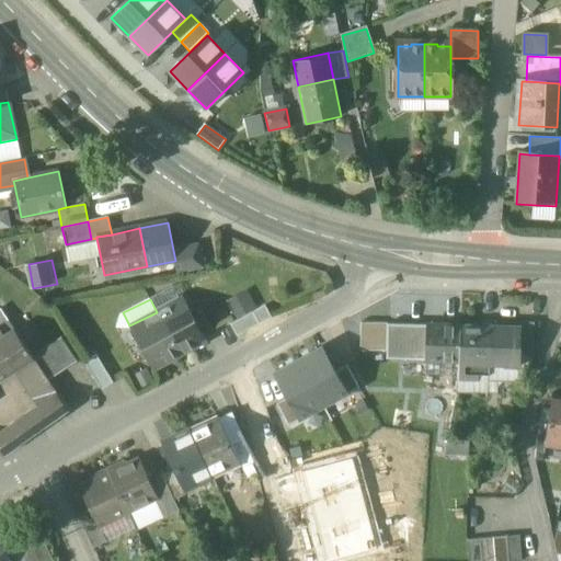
[(205,342),(182,299),(157,313),(180,355),(205,342)]
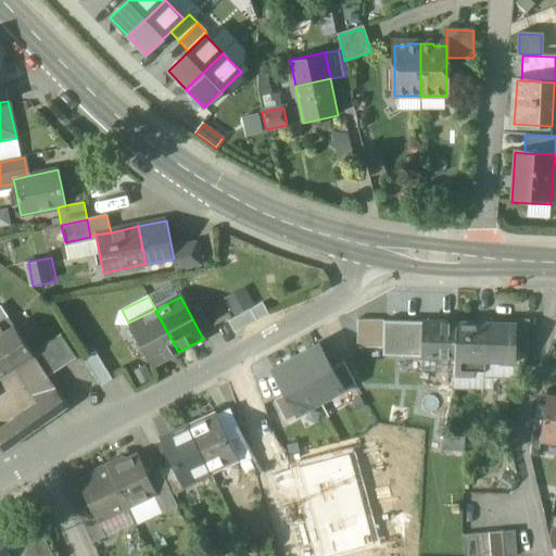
[(263,304),(228,323),(235,333),(269,315),(263,304)]
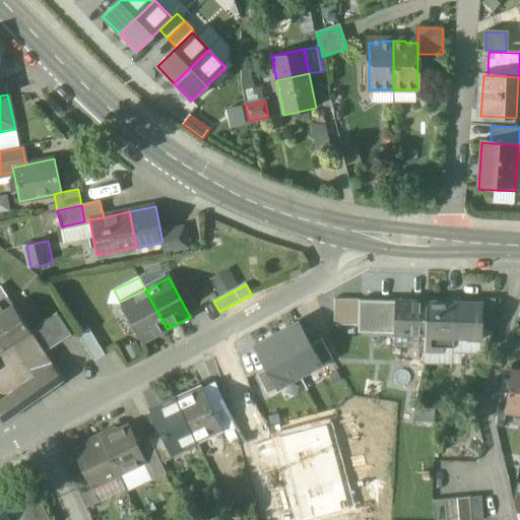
[(145,290),(122,303),(131,319),(127,321),(134,334),(138,332),(143,342),(167,329),(145,290)]
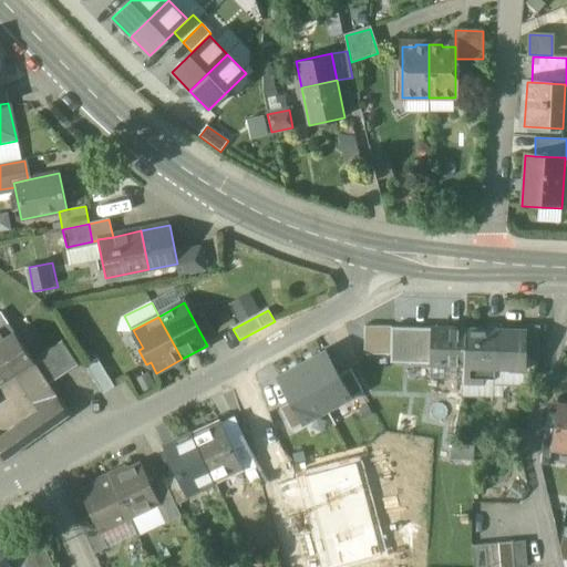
[(525,331),(504,331),(504,328),(501,325),(488,325),(485,327),(485,330),(465,330),(464,364),(463,380),(463,383),(483,383),(483,368),(506,369),(511,373),(525,373),(526,359),(526,331),(525,331)]
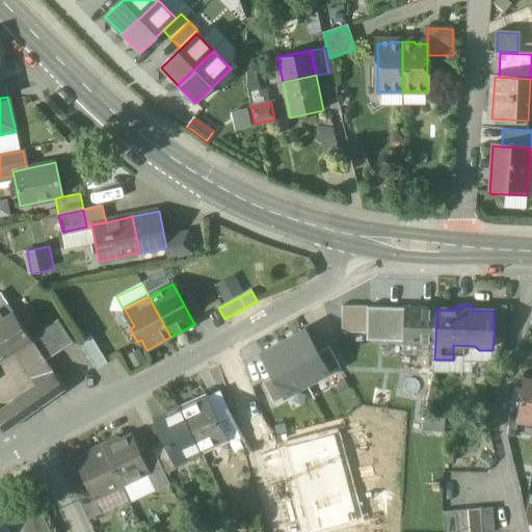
[(494,311),(494,337),(505,337),(507,306),(493,306),(493,311),(494,311)]
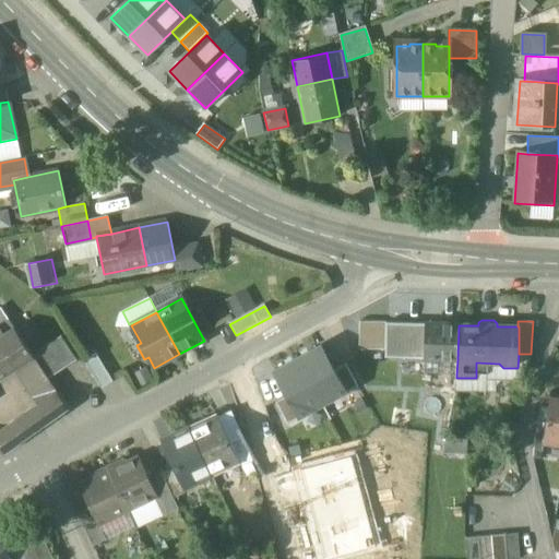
[(385,323),(359,323),(359,349),(363,351),(384,351),(385,323)]
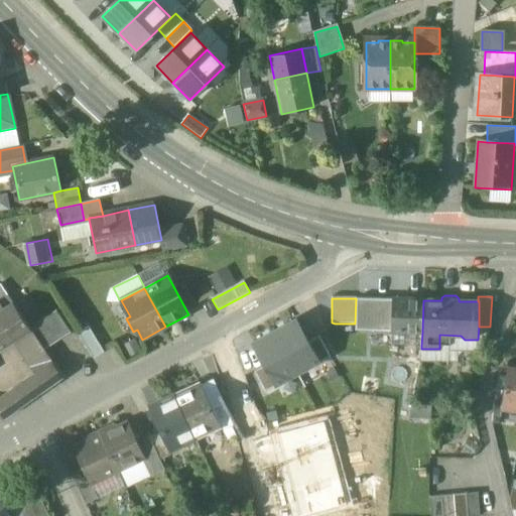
[(392,299),(357,298),(356,324),(356,331),(391,332),(391,331),(392,299)]
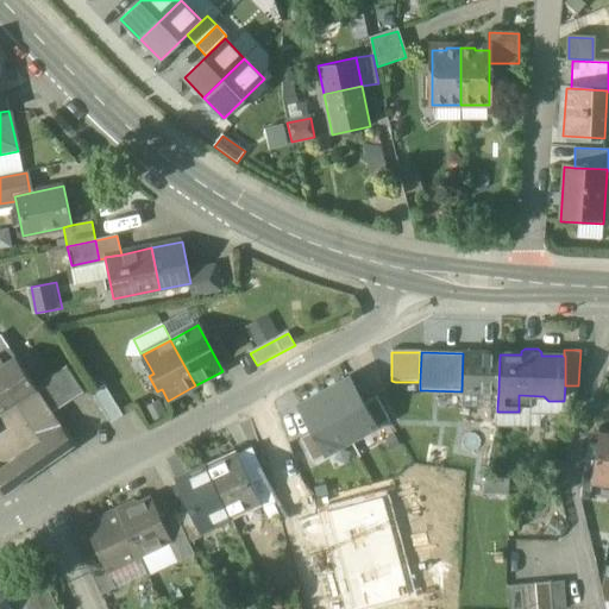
[(500,355),(463,353),(462,390),(498,391),(500,355)]
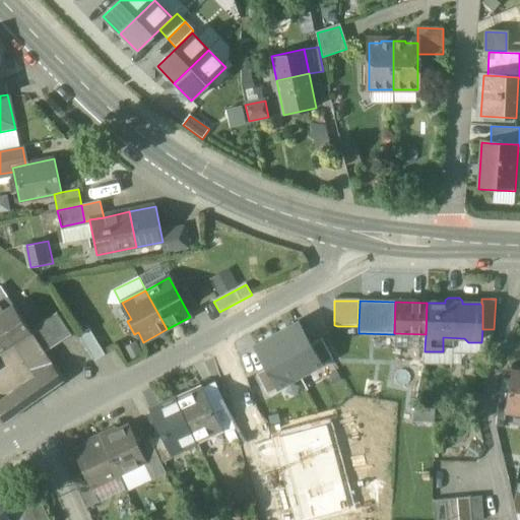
[(13,307),(4,313),(0,306),(0,351),(17,340),(30,331),(13,307)]
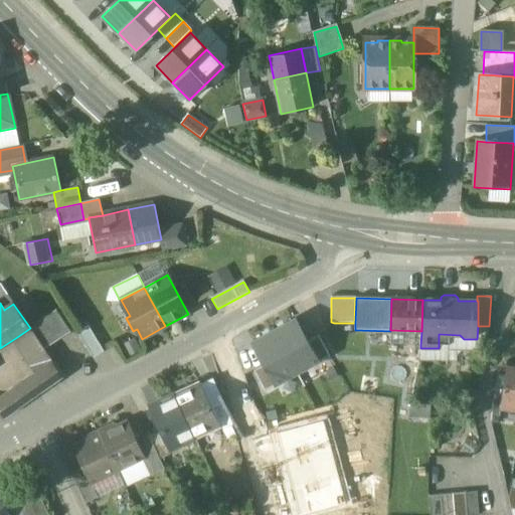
[(56,311),(42,320),(56,341),(70,332),(56,311)]
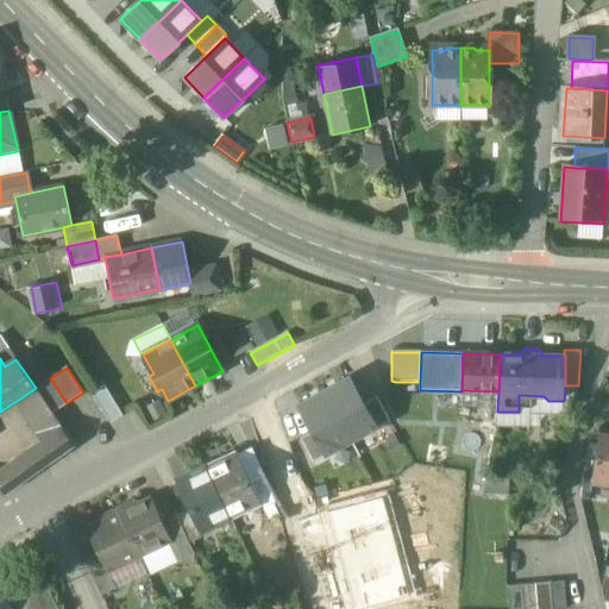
[(324,391),(351,441),(376,428),(364,405),(350,377),(324,391)]
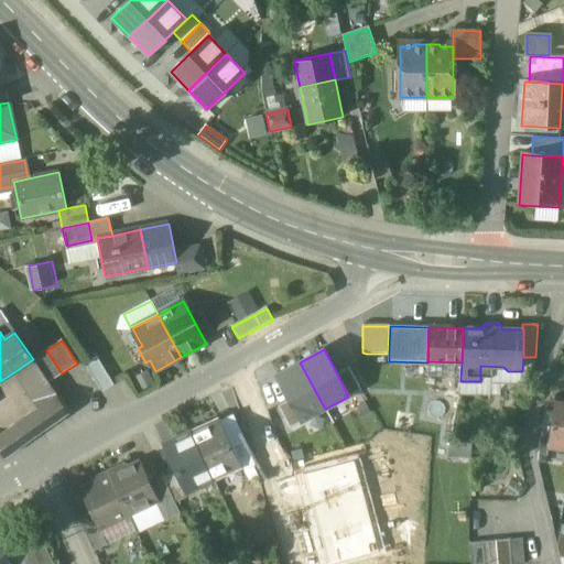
[(388,354),(366,354),(366,365),(389,366),(389,361),(389,354),(388,354)]
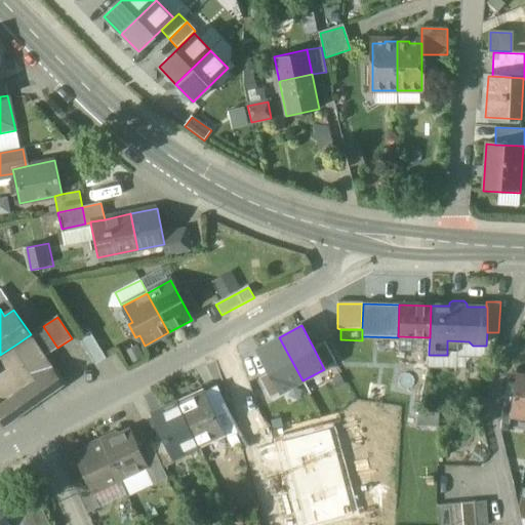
[(106,359),(89,333),(79,339),(95,365),(106,359)]
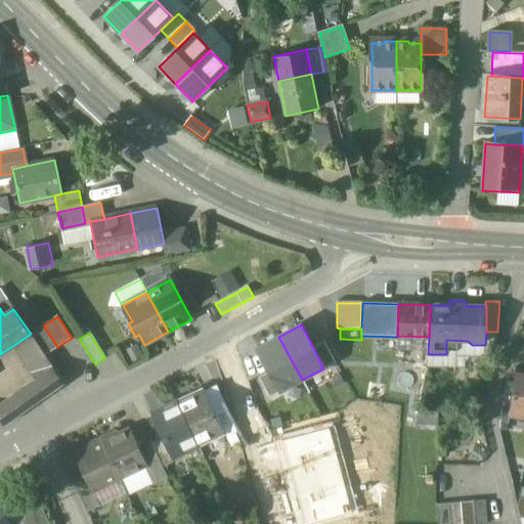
[(63,384),(31,334),(17,343),(35,366),(38,364),(45,375),(55,389),(63,384)]
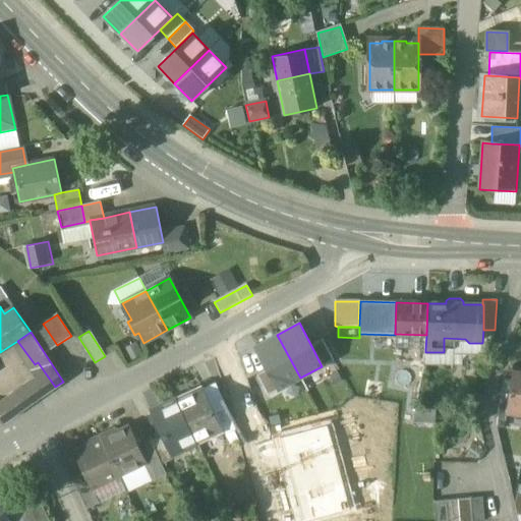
[(268,369),(278,390),(300,378),(277,335),(255,346),(268,369)]
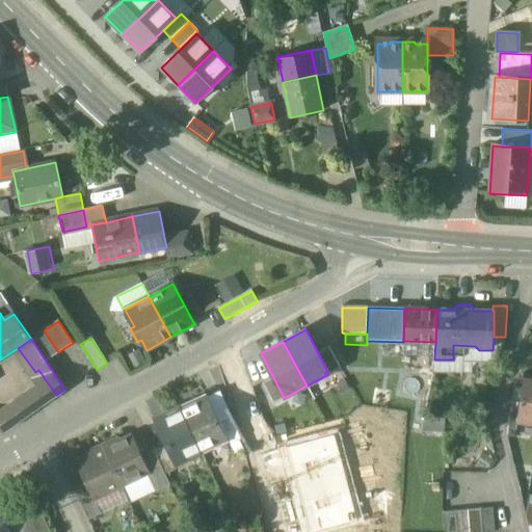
[(318,353),(328,374),(329,375),(341,369),(328,347),(318,353)]
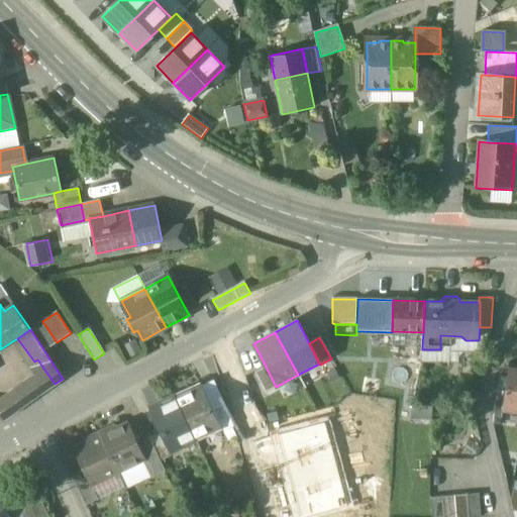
[(422,346),(413,345),(414,360),(421,363),(422,349),(422,346)]
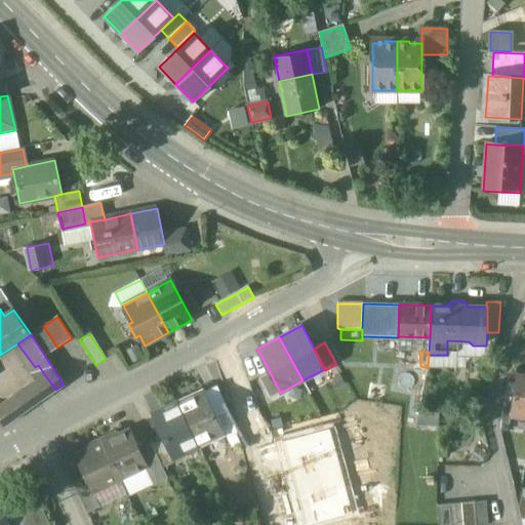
[(524,369),(517,368),(510,417),(524,419),(524,369)]
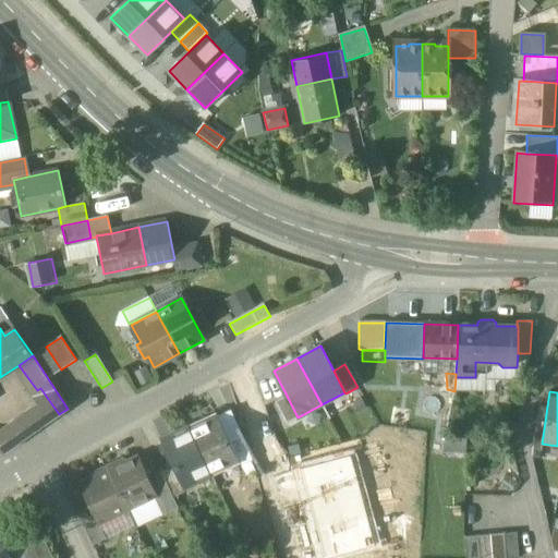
[(276,402),(288,425),(299,419),(298,417),(287,396),(276,402)]
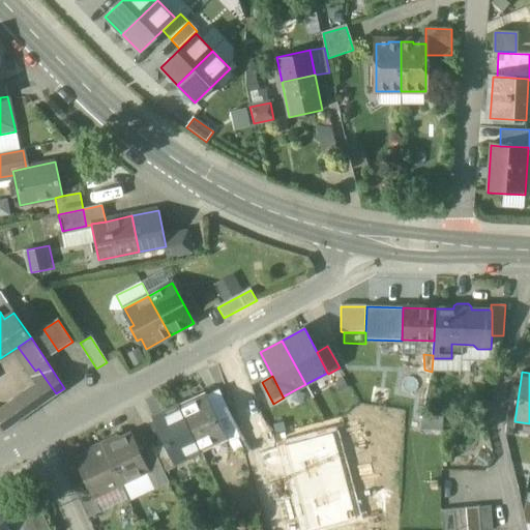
[(46,379),(28,391),(38,406),(56,393),(46,379)]
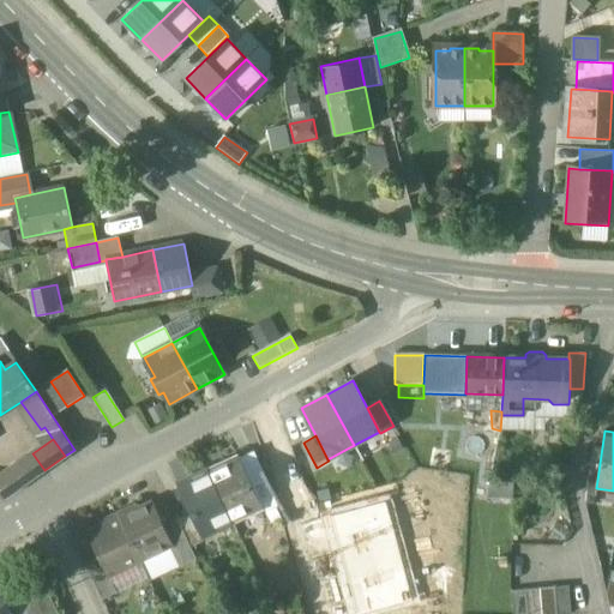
[(266,481),(252,452),(239,458),(253,487),(266,481)]
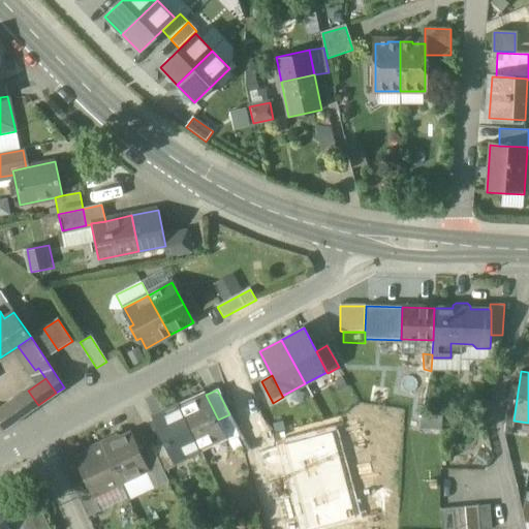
[(28,391),(0,410),(0,425),(4,430),(38,405),(28,391)]
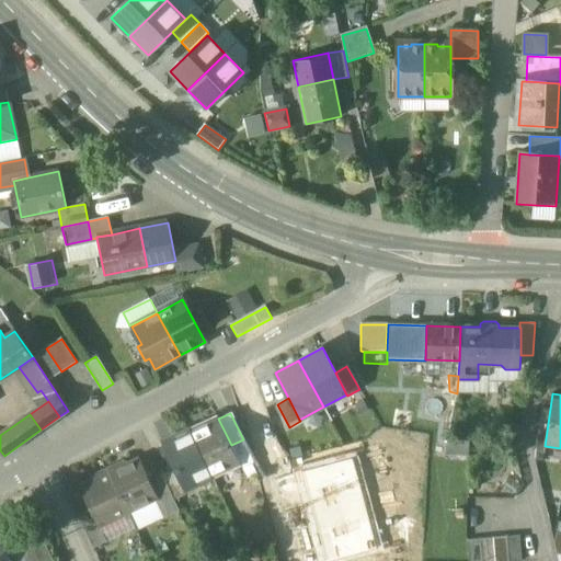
[(218,419),(191,432),(210,476),(239,462),(231,445),(218,419)]
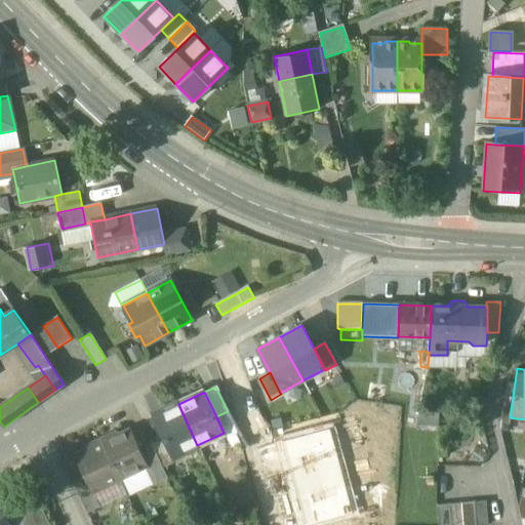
[(178,404),(152,416),(163,441),(171,457),(197,445),(178,404)]
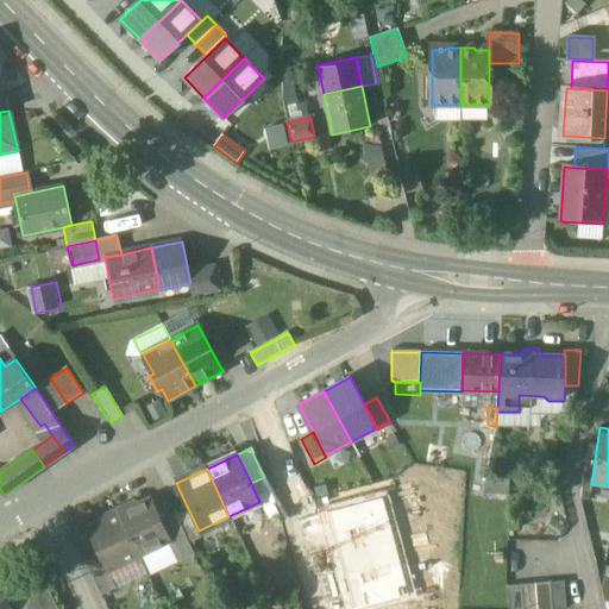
[(264,477),(251,483),(259,502),(263,509),(276,503),(264,477)]
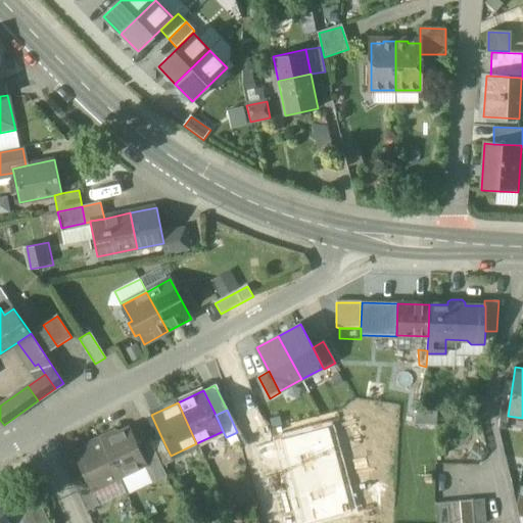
[(147,465),(130,428),(102,441),(120,478),(147,465)]
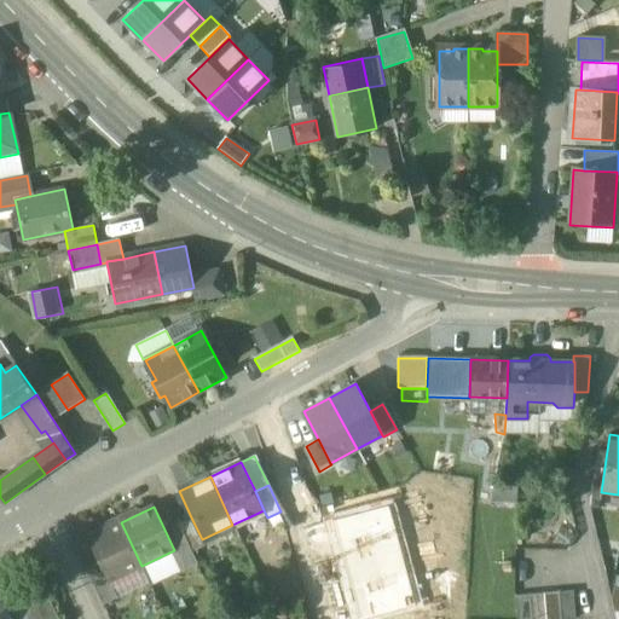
[(192,520),(180,526),(192,553),(204,547),(202,539),(192,520)]
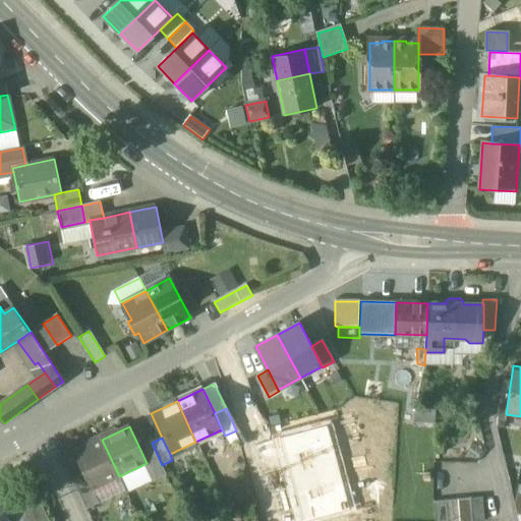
[(102,440),(74,453),(84,474),(92,489),(93,488),(119,476),(102,440)]
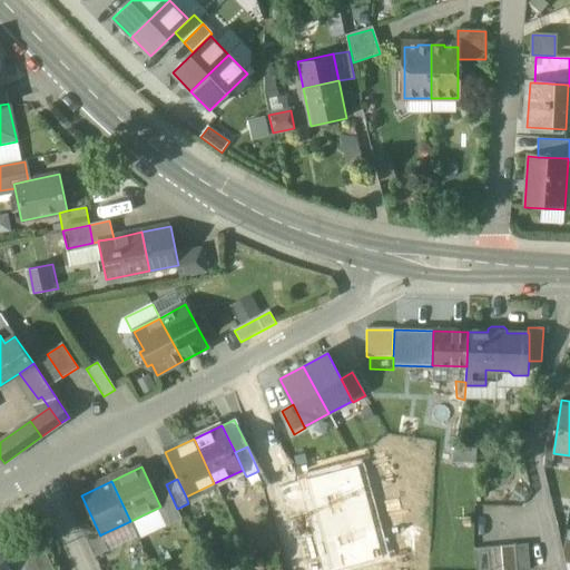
[(92,519),(79,524),(95,558),(108,551),(101,534),(100,536),(92,519)]
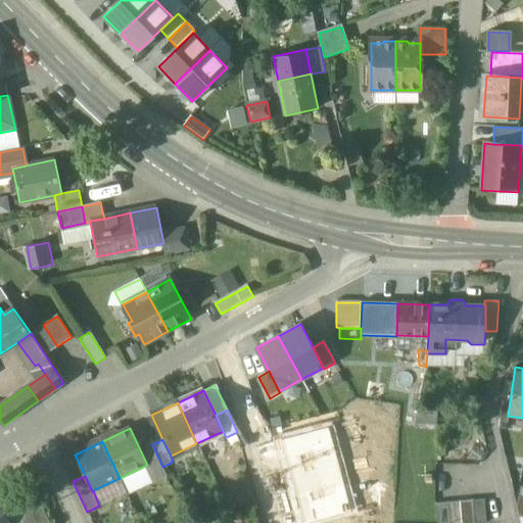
[(486,522),(484,500),(472,501),(474,522),(486,522)]
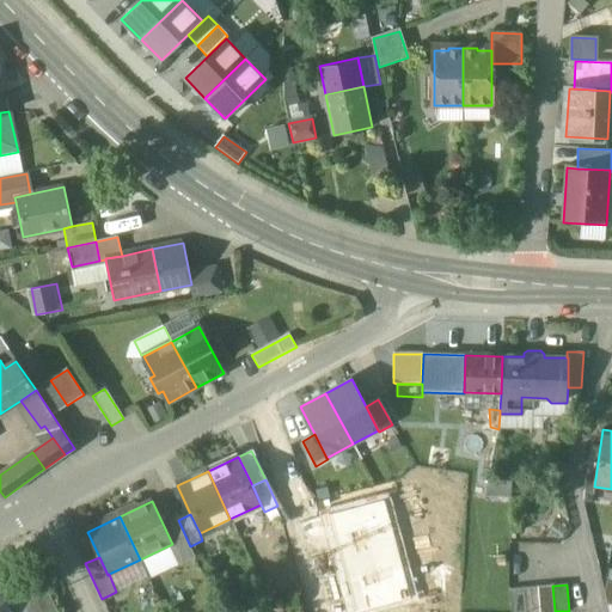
[(539,611),(538,587),(524,588),(525,611),(539,611)]
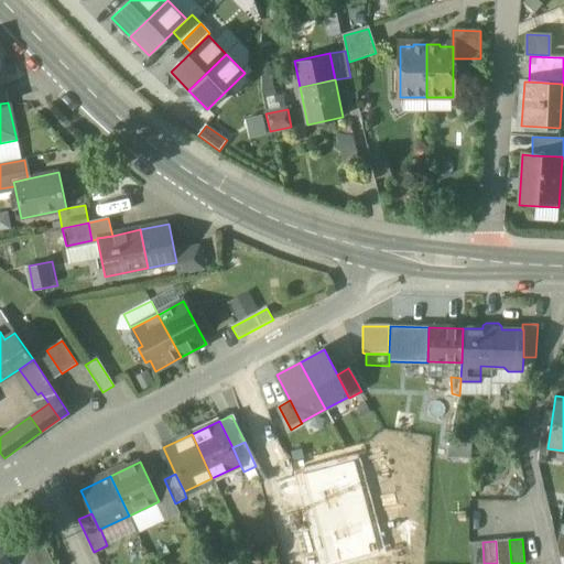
[(0,542),(0,563),(10,563),(9,561),(0,542)]
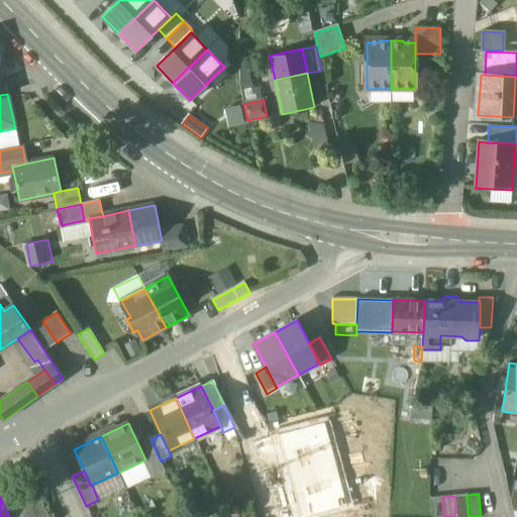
[(443,516),(442,497),(430,498),(431,516),(443,516)]
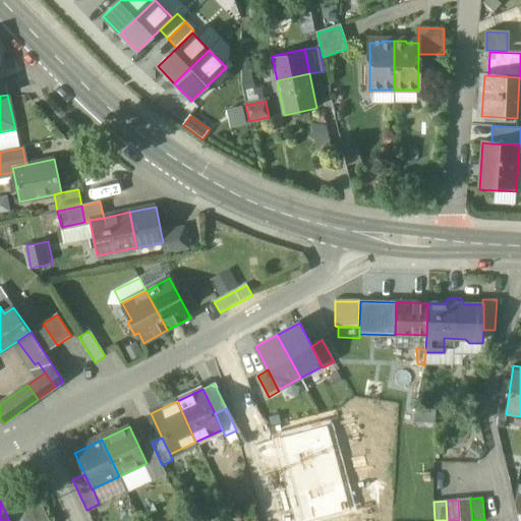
[(49,520),(40,503),(18,513),(22,520),(49,520)]
